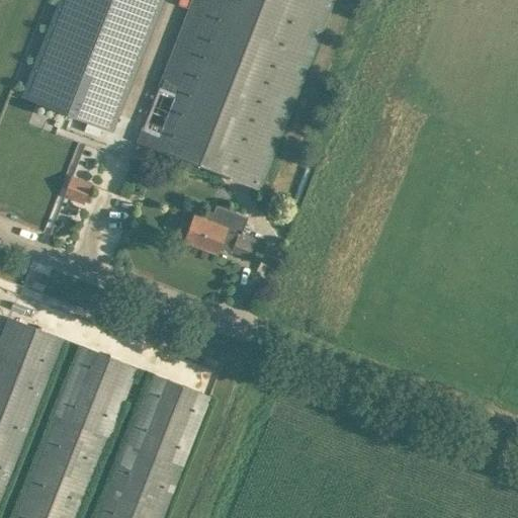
[(60,0),(23,94),(111,128),(161,0),(60,0)]
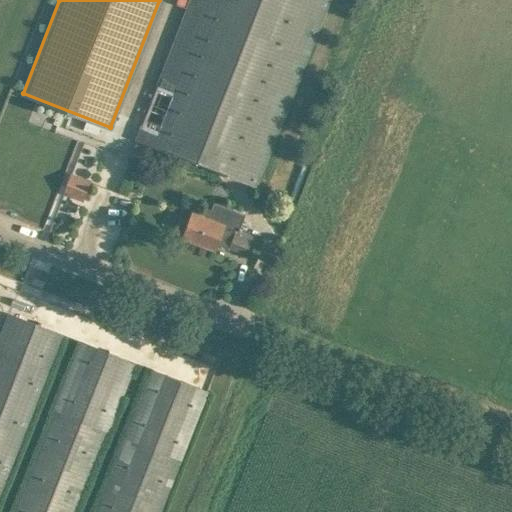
[(191,0),(141,129),(260,176),(329,0),(191,0)]
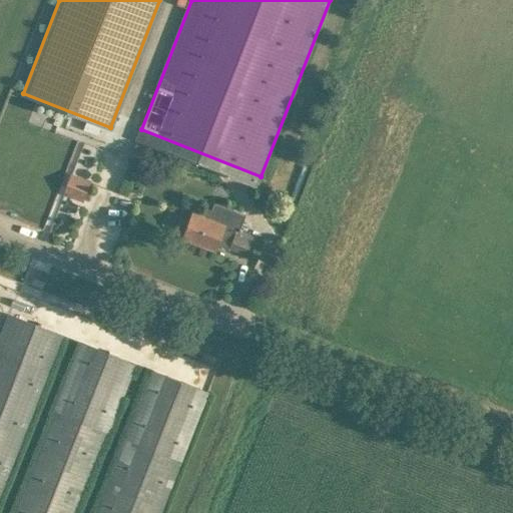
[(64,193),(82,200),(89,182),(71,175),(64,193)]
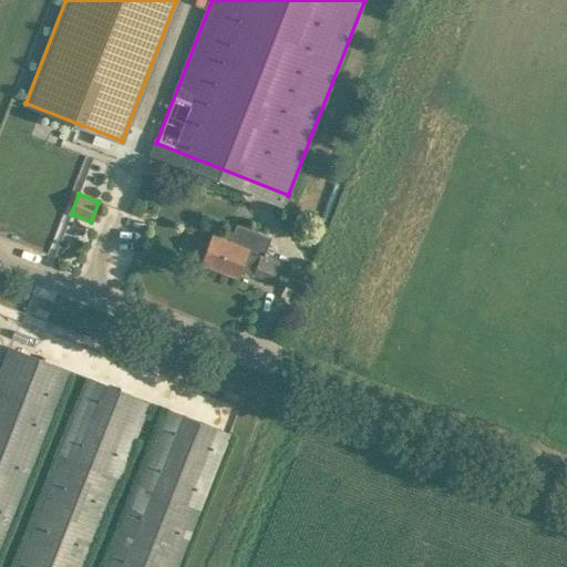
[(213,234),(209,244),(200,263),(238,278),(241,270),(280,286),(288,266),(289,264),(265,254),(270,238),(237,225),(234,234),(227,230),(225,238),(213,234)]
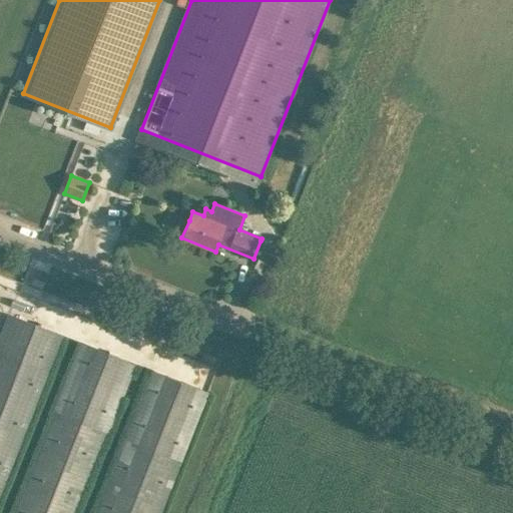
[(9,315),(2,334),(0,337),(0,490),(54,354),(61,335),(9,315)]
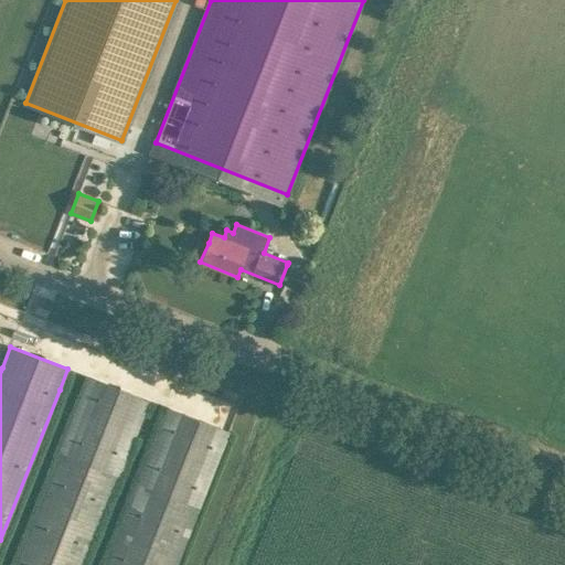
[(91,377),(82,398),(63,456),(65,458),(21,564),(80,564),(116,476),(118,477),(140,422),(148,401),(91,377)]
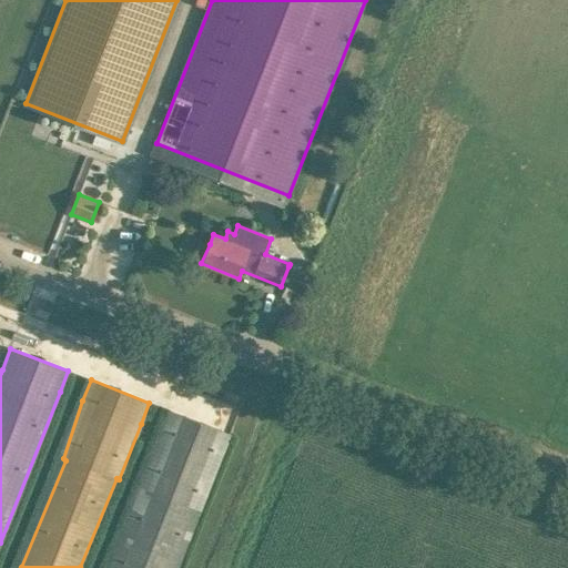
[(171,412),(163,432),(109,567),(175,567),(230,434),(171,412)]
